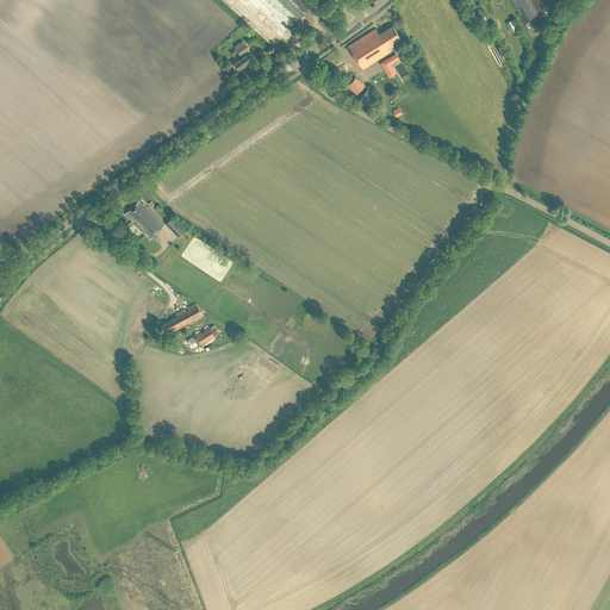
[(511,0),(524,24),(546,12),(537,0),(511,0)]
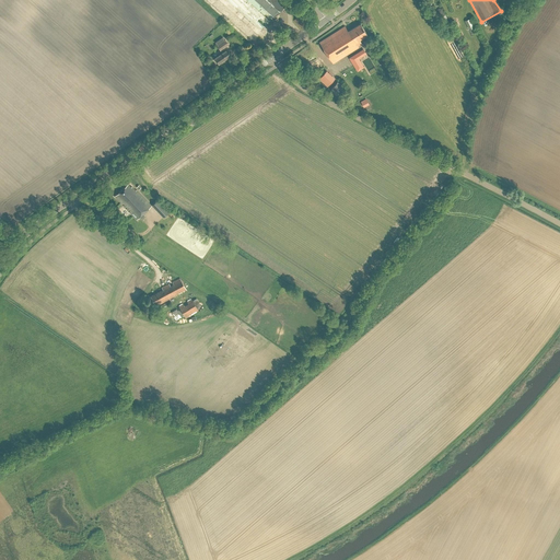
[(442,7),(434,10),(438,16),(440,15),(441,18),(446,15),(442,7)]
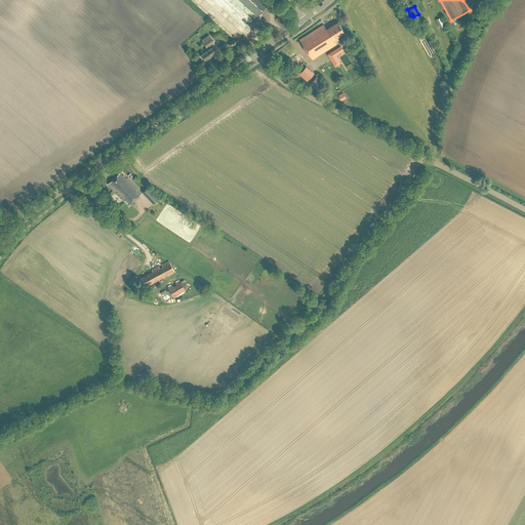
[(276,18),(282,26),(288,21),(281,13),(276,18)]
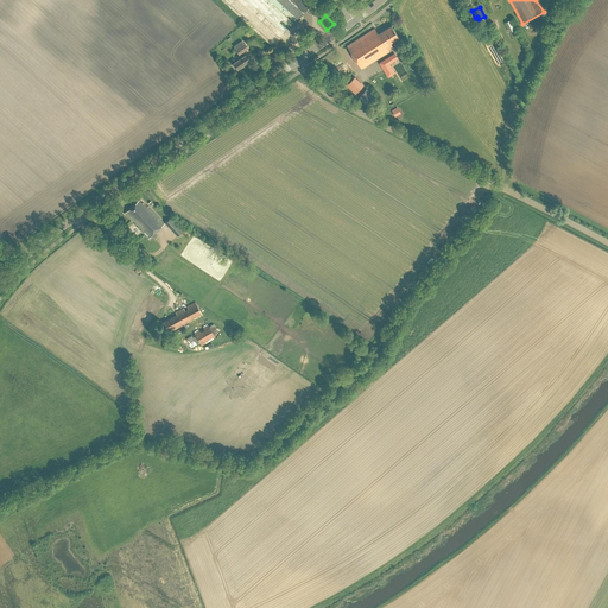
[(505,23),(512,38),(519,35),(512,19),(505,23)]
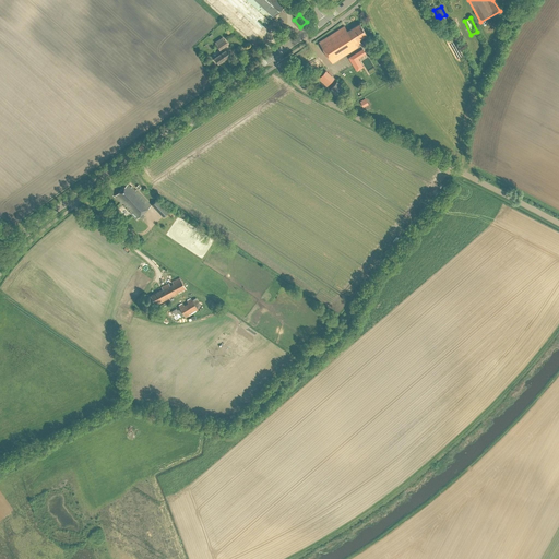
[(361,43),(359,38),(367,34),(360,23),(348,31),(345,25),(320,43),(333,63),(358,46),(361,43)]
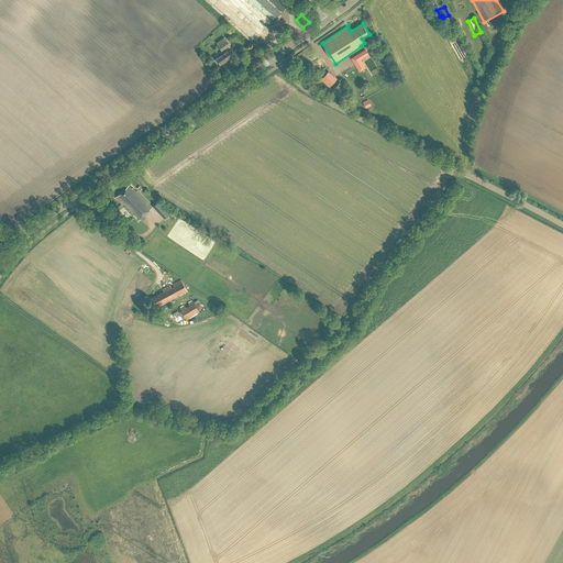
[(227,40),(225,40),(223,37),(217,42),(219,45),(218,45),(221,51),(222,51),(223,53),(216,58),(220,64),(231,56),(231,55),(230,52),(229,53),(228,51),(227,51),(225,48),(230,45),(227,40)]
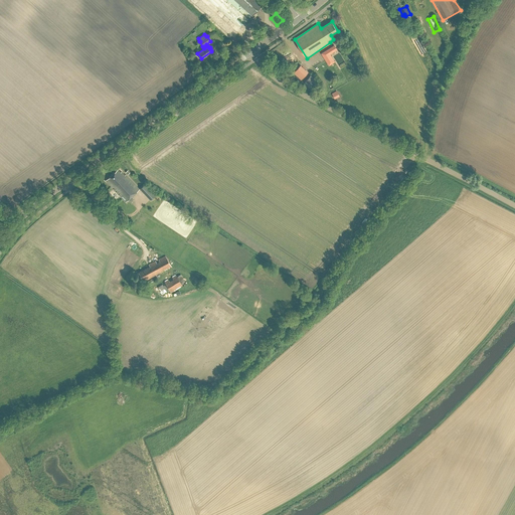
[(337,49),(336,48),(334,44),(328,48),(321,53),(329,65),(335,61),(330,53),(337,49)]
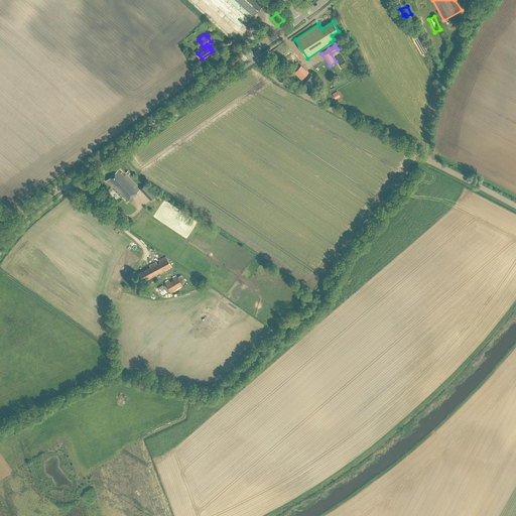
[(301,65),(294,73),(302,80),(309,72),(301,65)]
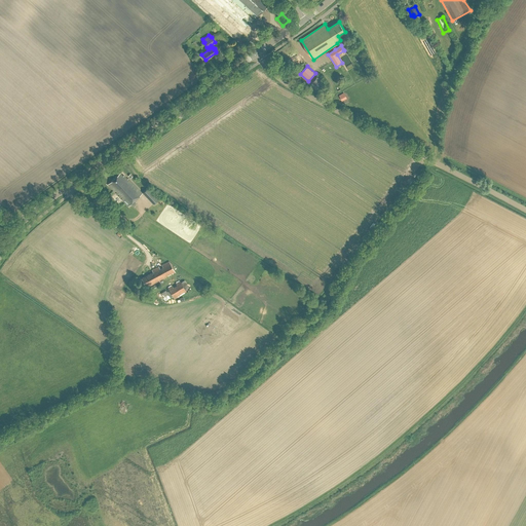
[(317,77),(311,84),(317,88),(324,81),(317,77)]
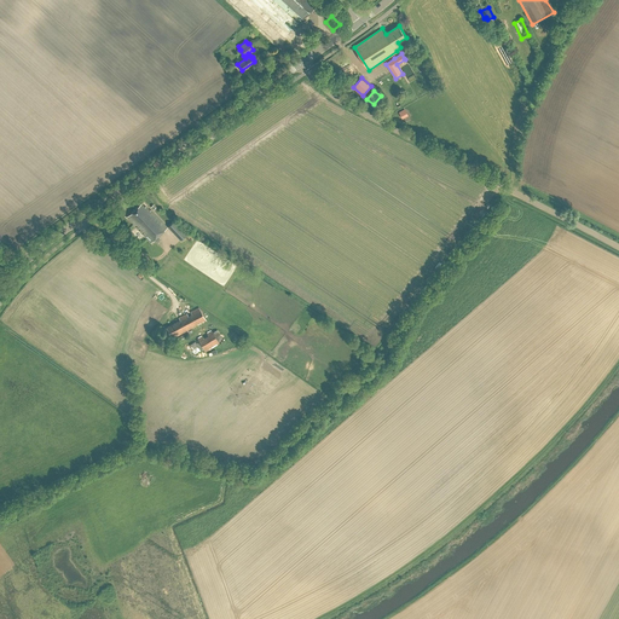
[(399,111),(403,119),(409,115),(405,108),(399,111)]
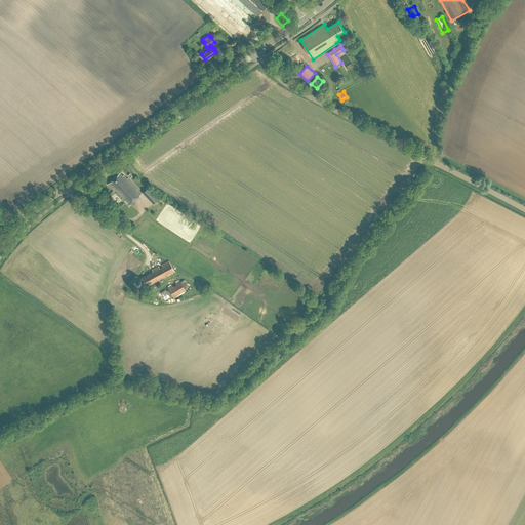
[(120,172),(108,185),(129,206),(143,193),(128,178),(124,175),(123,176),(120,172)]
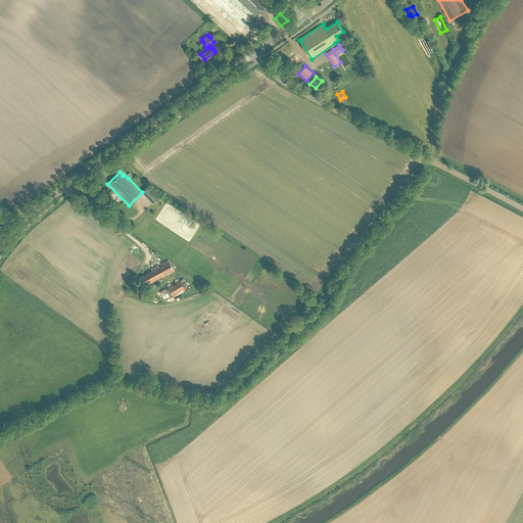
[(142,191),(152,202),(158,197),(147,186),(142,191)]
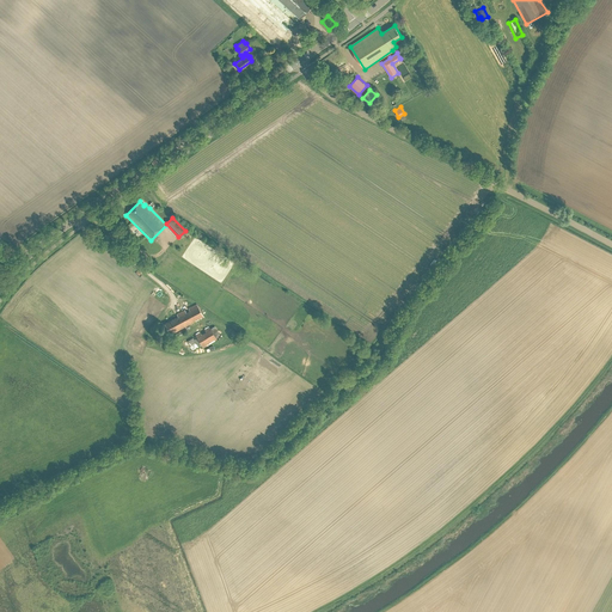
[(178,316),(165,323),(170,334),(203,316),(196,304),(189,307),(190,310),(187,312),(185,310),(177,313),(178,316)]
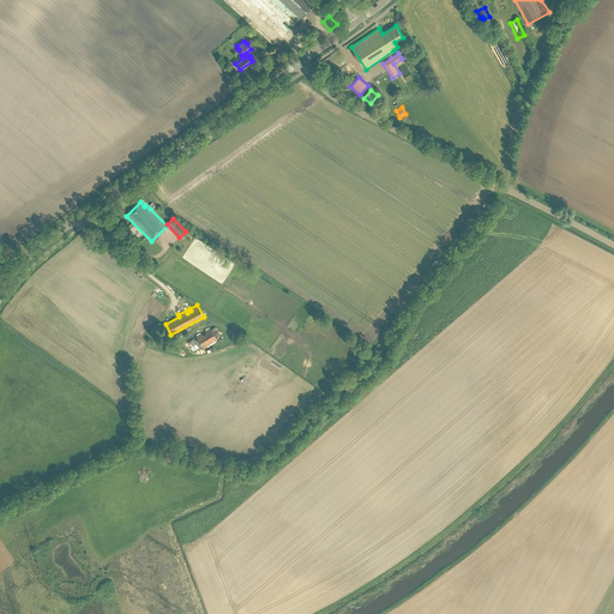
[(203,348),(217,339),(210,326),(205,330),(206,332),(203,335),(200,332),(196,335),(203,348)]
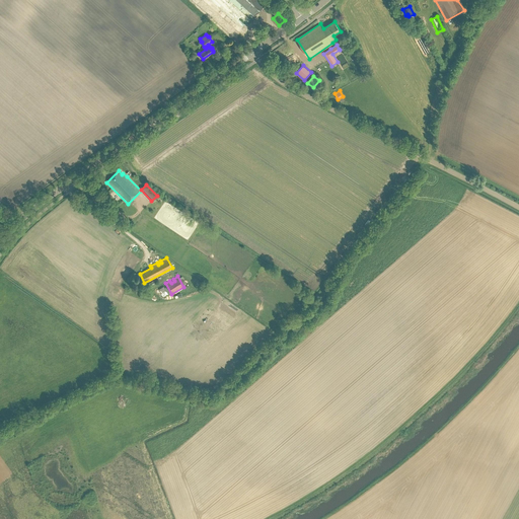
[(158,289),(163,296),(168,293),(163,286),(158,289)]
